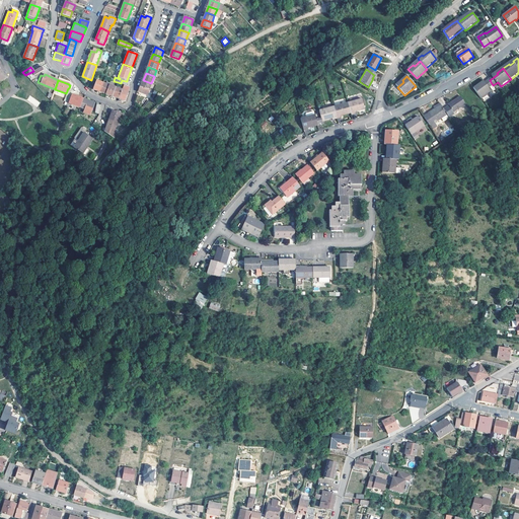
[(99,91),(102,83),(96,80),(93,89),(99,91)]
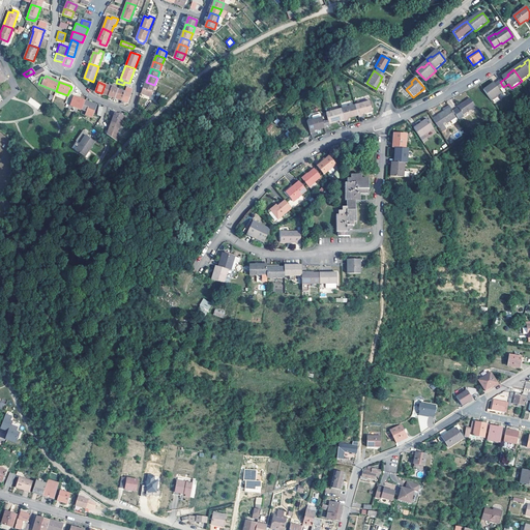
[(152,91),(154,85),(146,82),(146,83),(142,93),(148,95),(150,91),(152,91)]
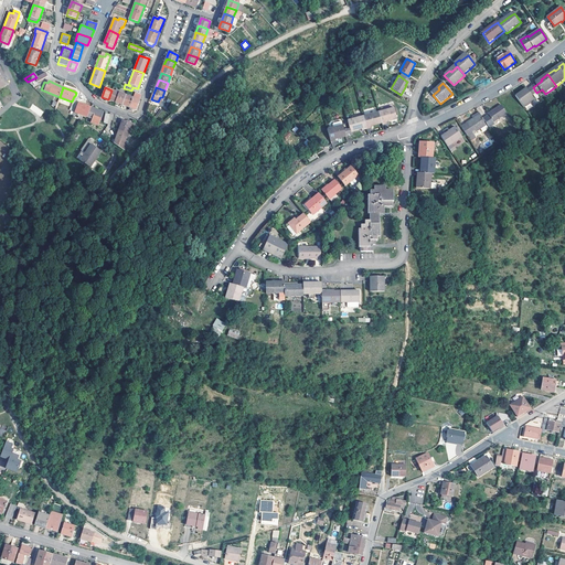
[(536,93),(533,87),(529,91),(524,94),(522,92),(516,96),(525,108),(535,100),(532,96),(536,93)]
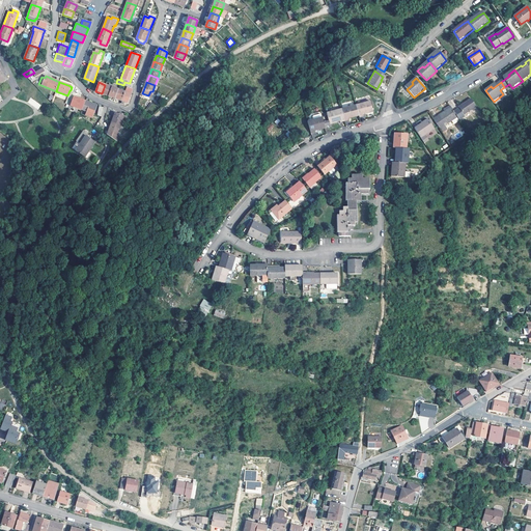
[(112,87),(105,85),(102,93),(108,96),(112,87)]
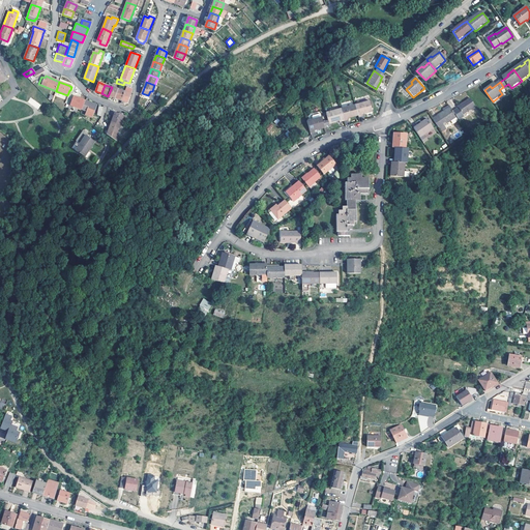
[(113,98),(115,98),(118,89),(112,87),(108,96),(113,98)]
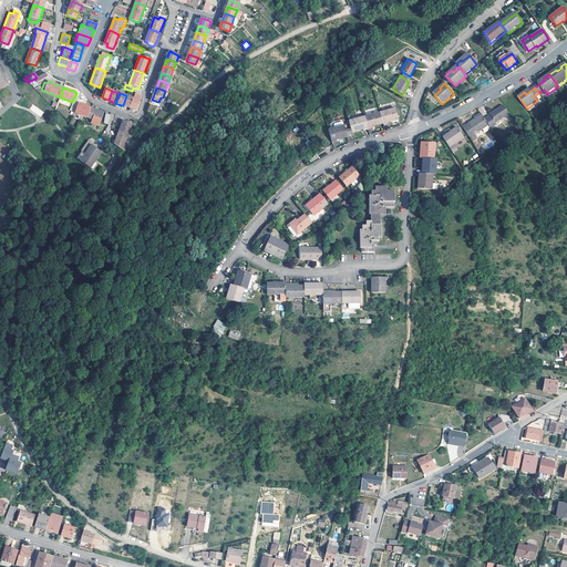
[(134,98),(134,95),(127,93),(126,95),(123,105),(130,107),(133,98),(134,98)]
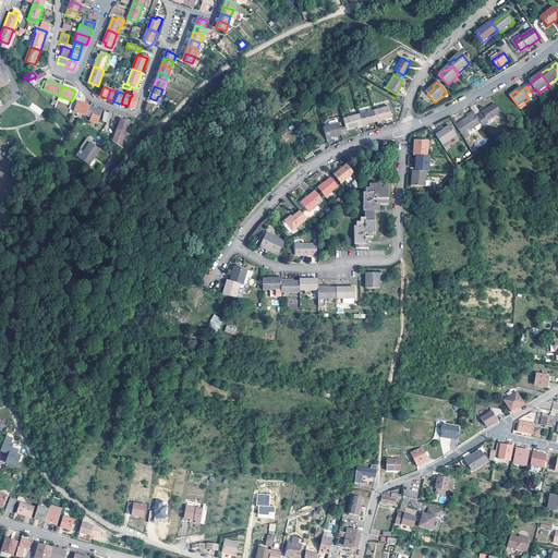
[(131,96),(128,106),(134,109),(137,99),(131,96)]
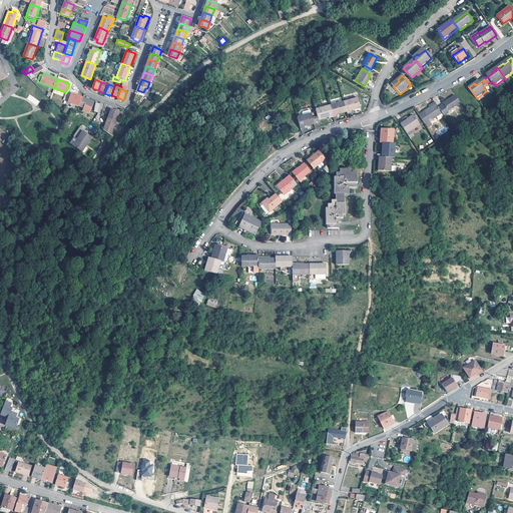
[(79,106),(82,97),(73,93),(73,95),(70,94),(67,102),(79,106)]
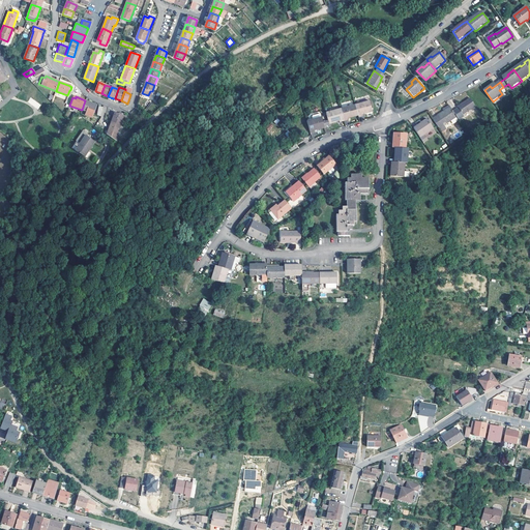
[(475,108),(471,99),(458,108),(463,116),(475,108)]
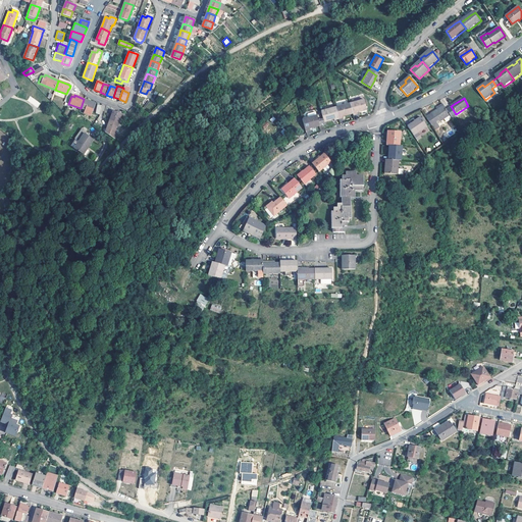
[(96,103),(84,99),(81,108),(85,110),(84,113),(91,115),(96,103)]
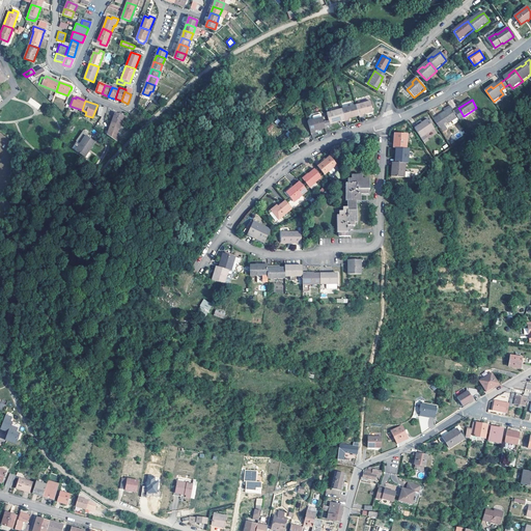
[(355,106),(358,115),(358,117),(363,116),(362,114),(372,111),(369,102),(355,106)]
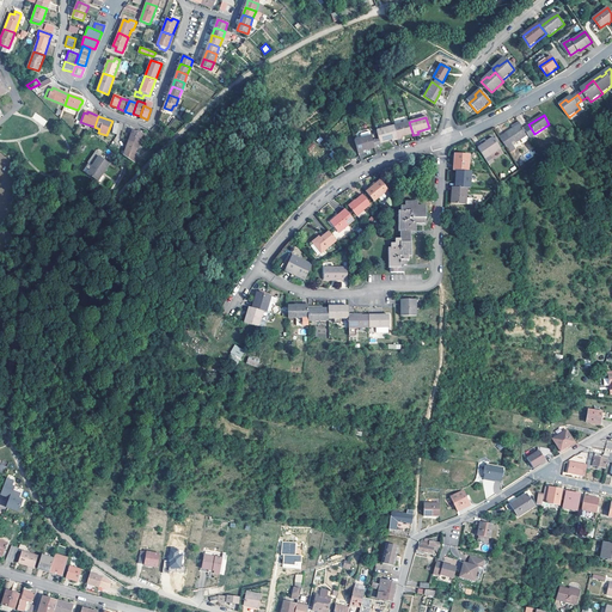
[(401,136),(412,133),(409,122),(392,127),(396,140),(401,138),(401,136)]
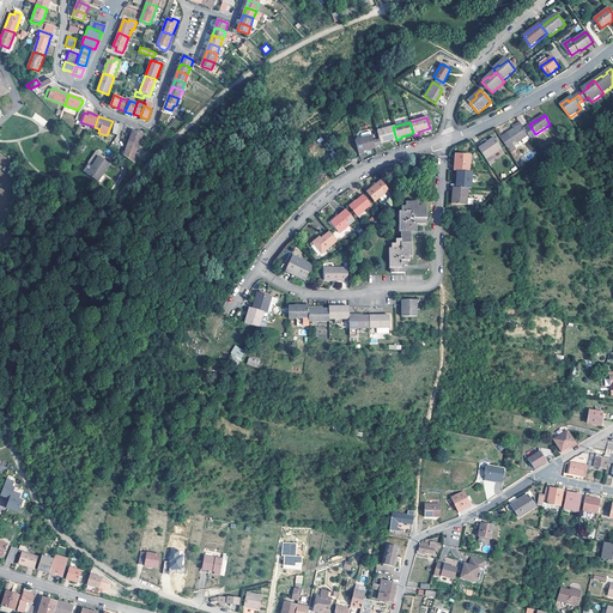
[(514,129),(508,134),(515,145),(528,137),(521,126),(514,129)]
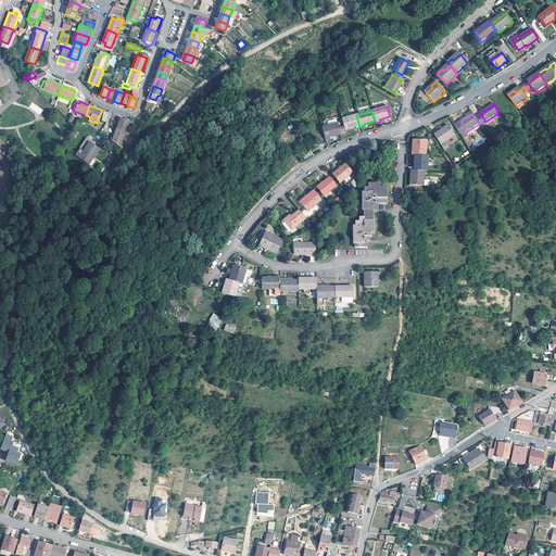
[(355,127),(359,127),(356,115),(341,119),(343,127),(344,129),(355,126),(355,127)]
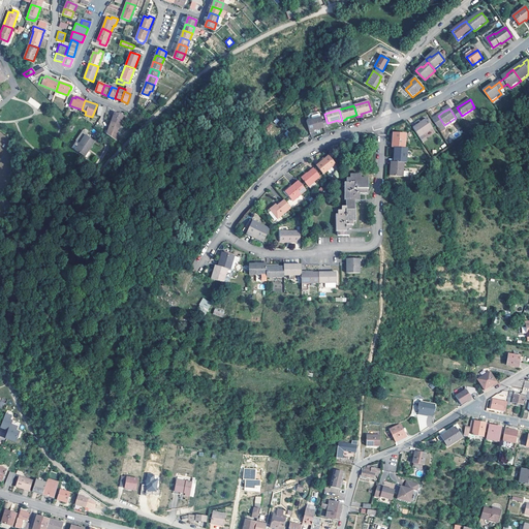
[(115,112),(112,122),(120,125),(124,116),(122,115),(123,114),(118,112),(118,114),(115,112)]
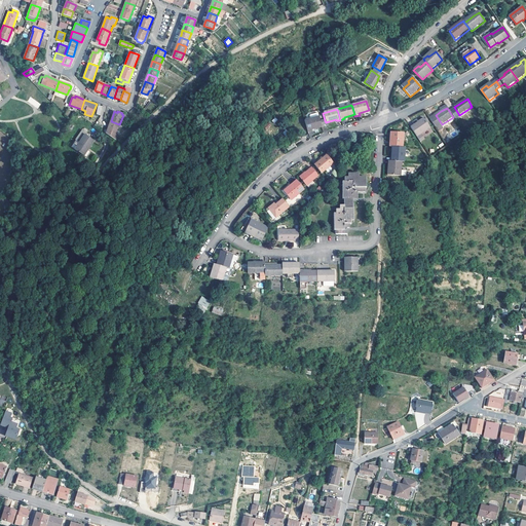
[(436,128),(442,124),(436,115),(429,119),(436,128)]
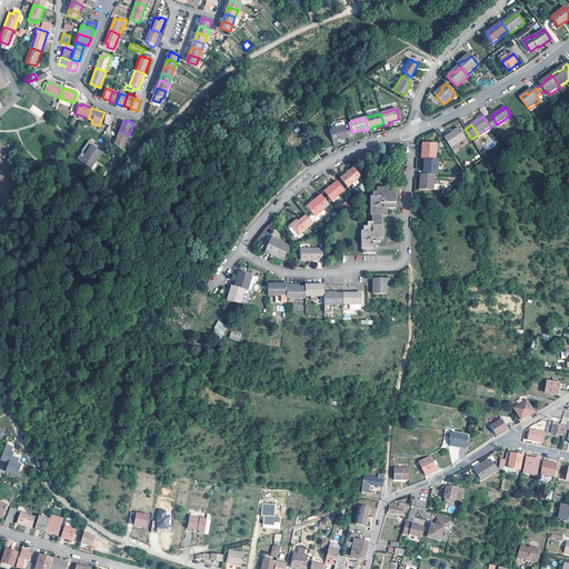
[(336,139),(347,137),(346,131),(345,126),(342,126),(335,128),(329,130),(332,142),(337,141),(336,139)]
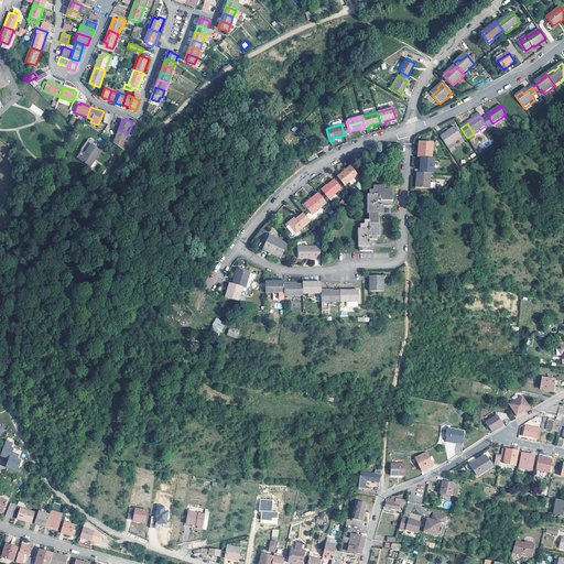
[(452,144),(462,138),(455,129),(447,133),(447,132),(441,137),(447,147),(452,144)]
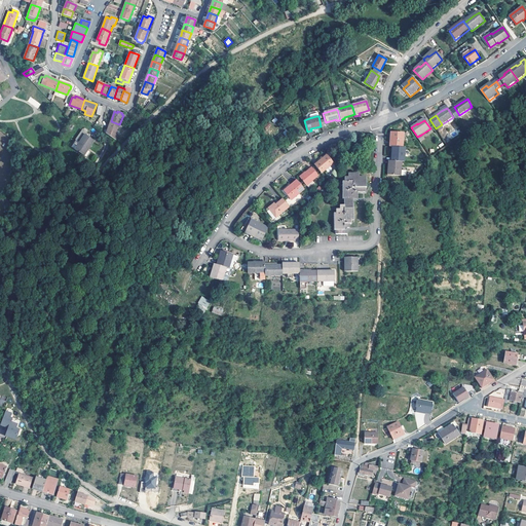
[(119,124),(111,121),(106,133),(116,140),(118,134),(116,134),(119,124)]
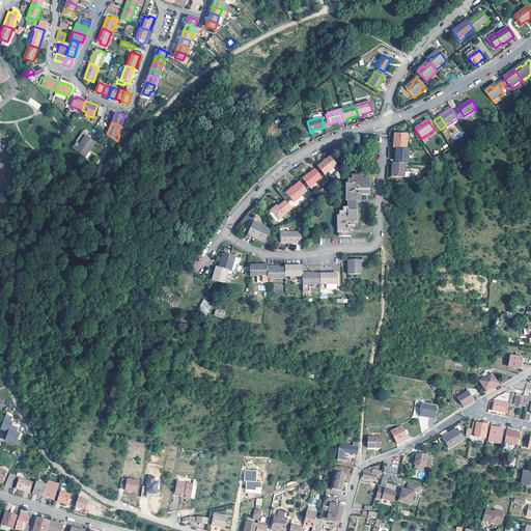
[(394,148),(396,148),(408,149),(409,135),(395,134),(394,148)]
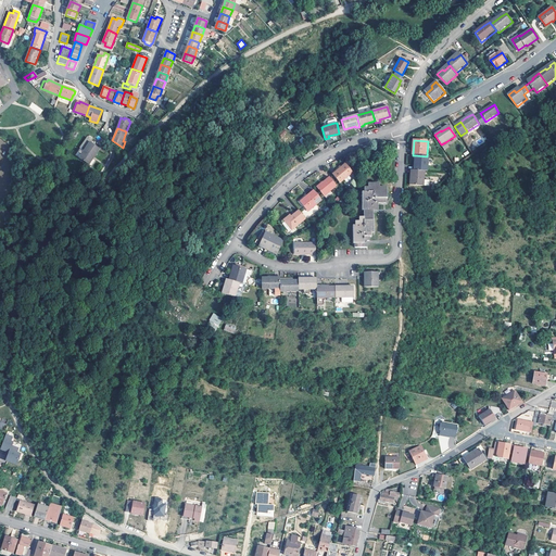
[(99,148),(89,141),(78,158),(87,163),(92,155),(93,156),(99,148)]
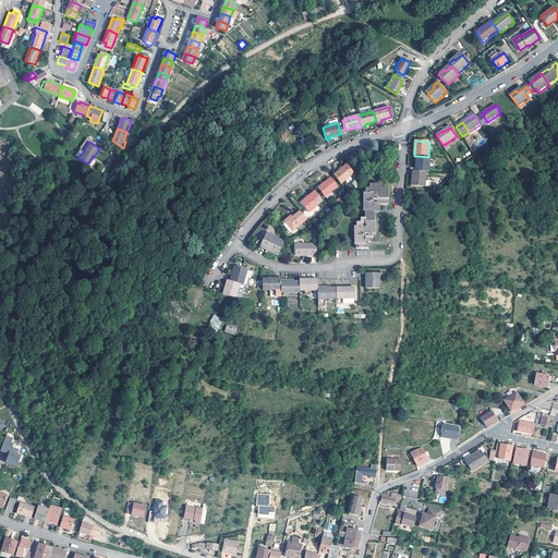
[(419,162),(417,171),(427,172),(429,172),(431,157),(428,157),(416,156),(415,162),(419,162)]
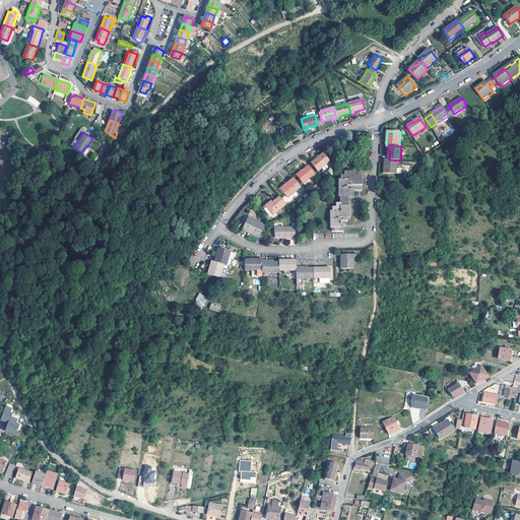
[(328,160),(322,152),(310,161),(316,171),(320,167),(325,164),(328,160)]
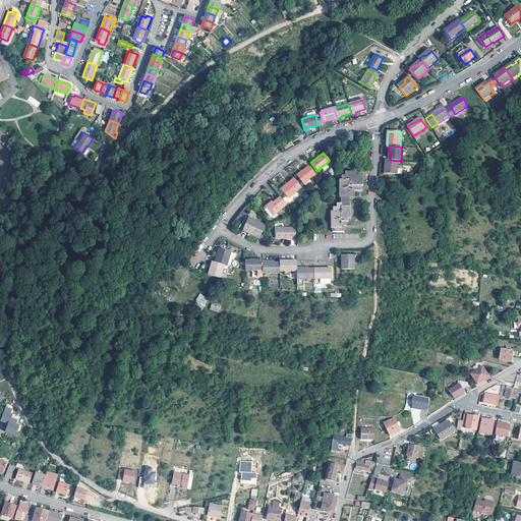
[(399,161),(390,160),(388,160),(387,168),(385,168),(384,173),(397,174),(399,161)]
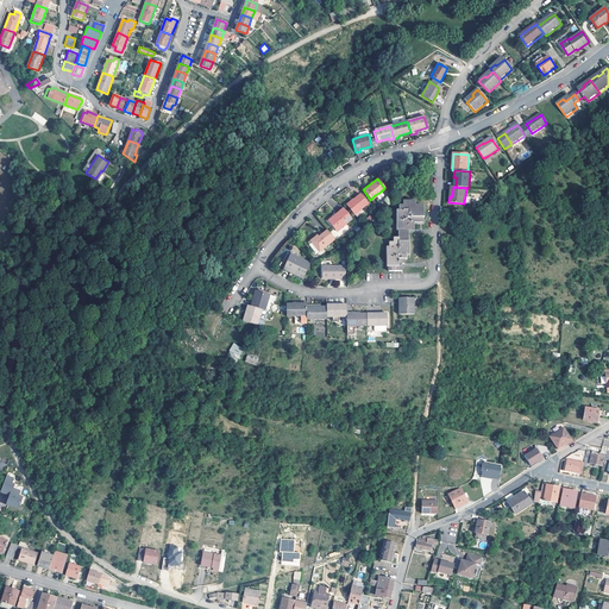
[(355,215),(368,203),(360,194),(352,200),(353,201),(347,206),(355,215)]
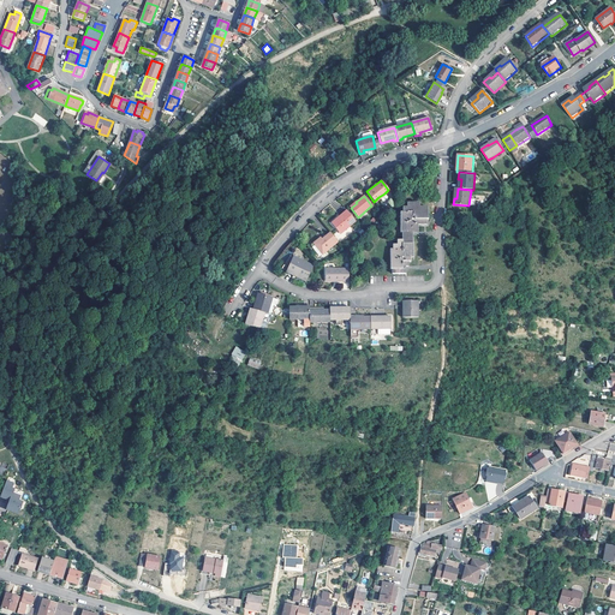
[(418,208),(418,204),(406,204),(406,210),(401,210),(401,215),(399,215),(399,234),(401,234),(401,243),(396,243),(396,246),(392,246),(392,251),(389,251),(390,270),(392,270),(392,275),(405,275),(405,268),(405,264),(408,264),(408,262),(411,262),(411,257),(415,257),(415,244),(413,244),(413,234),(413,230),(418,230),(418,226),(427,226),(427,220),(428,220),(427,208),(418,208)]
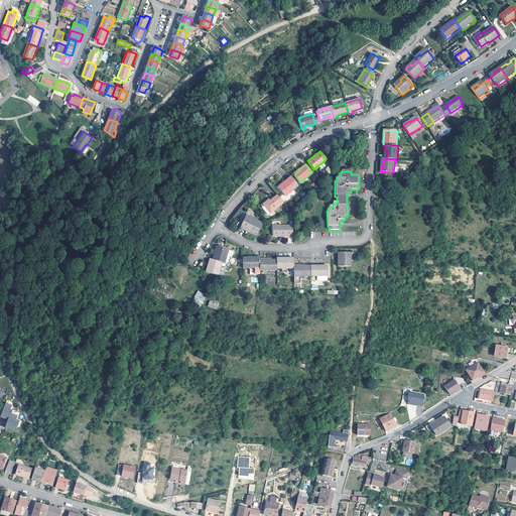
[(293,179),(290,176),(277,186),(283,194),(287,190),(289,192),(298,185),(293,179)]
